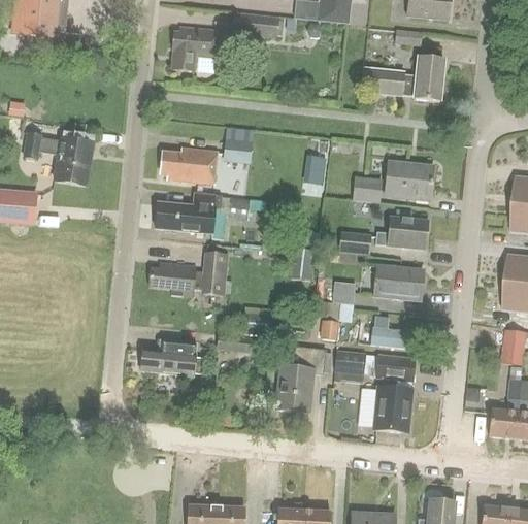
[(17,0),(13,32),(56,36),(56,30),(65,30),(68,0),(17,0)]
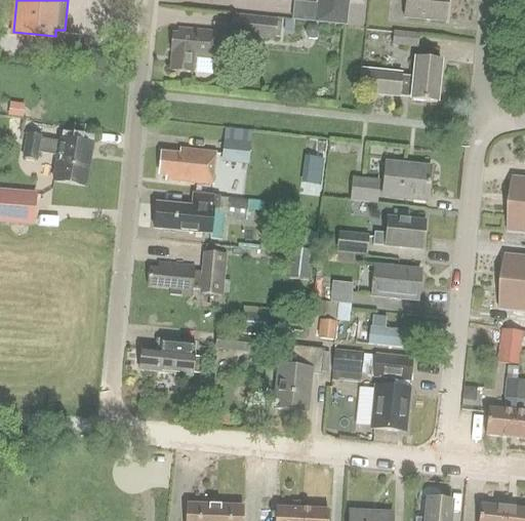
[(318,0),(317,19),(347,23),(349,0),(318,0)]
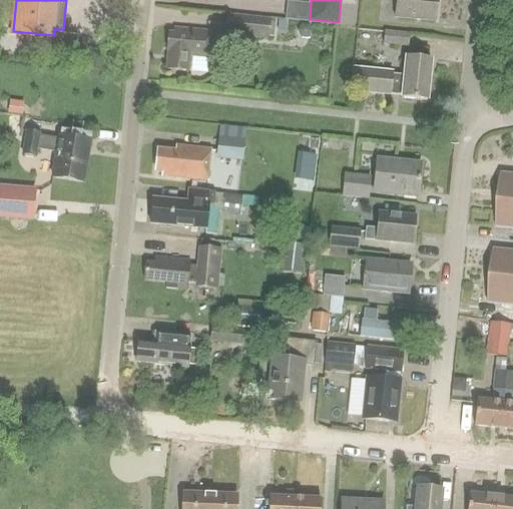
[(437,18),(439,0),(398,0),(397,14),(437,18)]
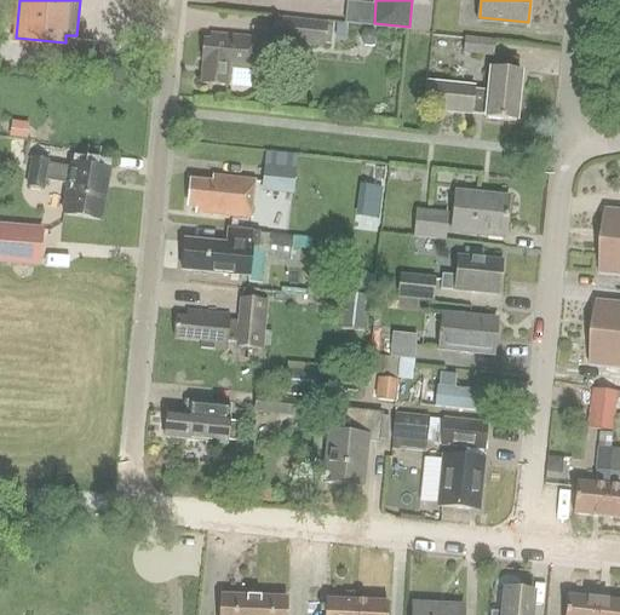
[(325,42),(327,19),(274,13),(271,38),(325,42)]
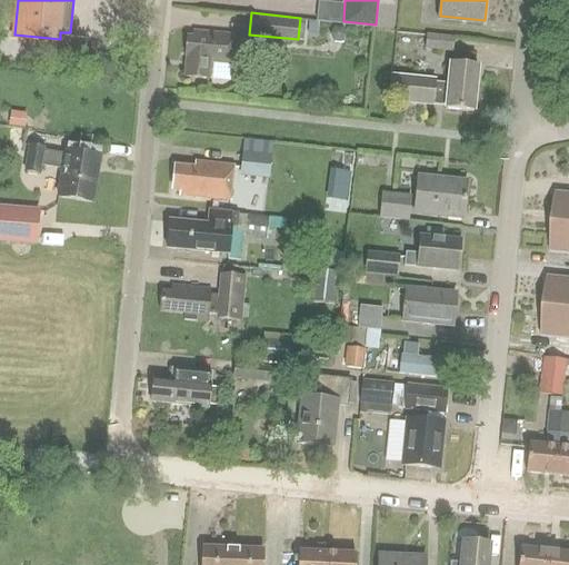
[(319,20),(309,19),(307,36),(317,37),(319,20)]
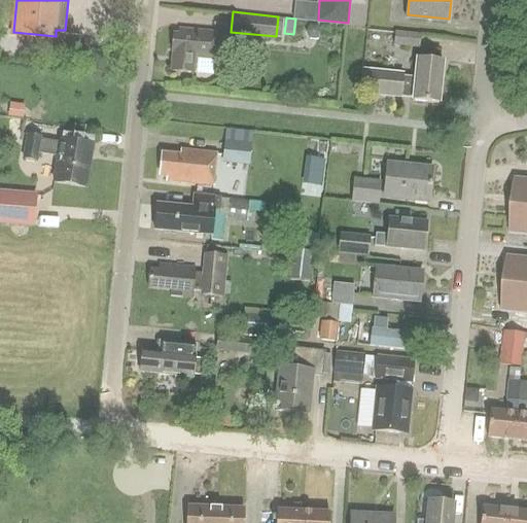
[(318,23),(310,22),(306,28),(309,35),(316,36),(321,30),(318,23)]
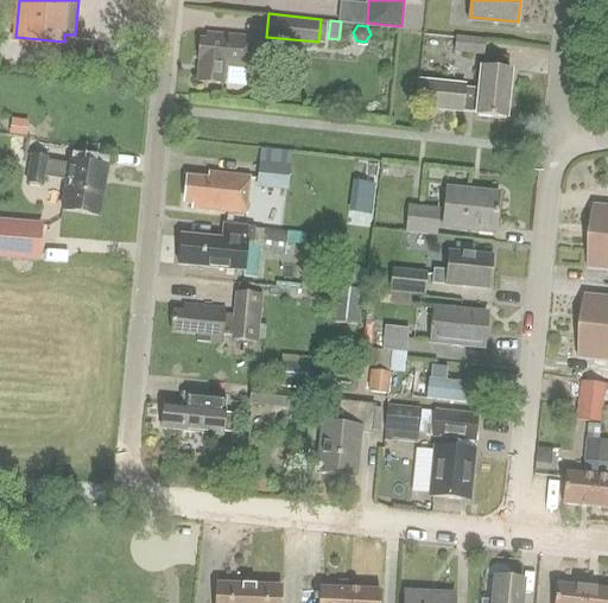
[(249,68),(253,35),(208,30),(207,36),(201,36),(197,77),(225,81),(226,65),(249,68)]
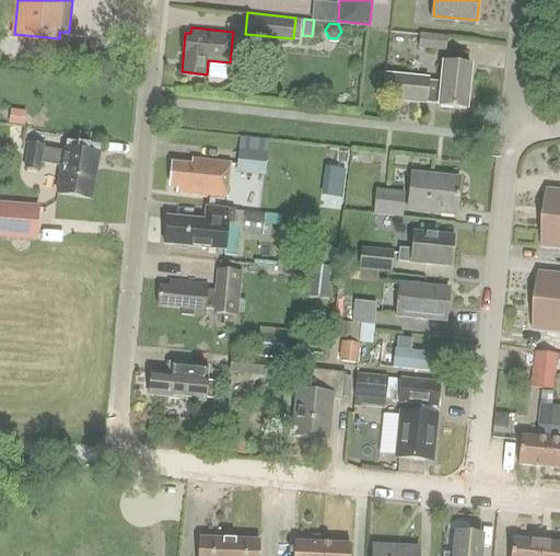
[(446,47),(447,34),(421,31),(419,44),(446,47)]
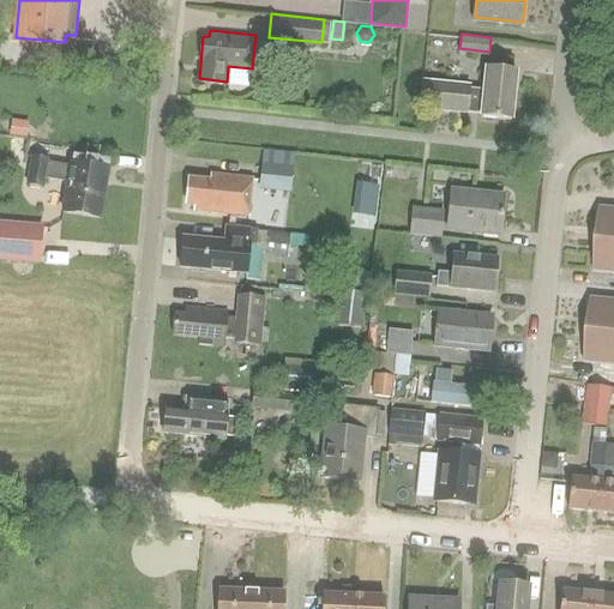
[(512,116),(518,68),(486,65),(483,88),(473,86),(473,83),(423,78),(421,104),(481,110),(481,113),(512,116)]
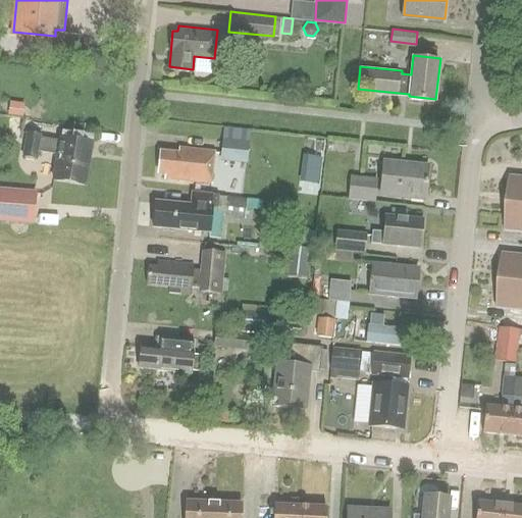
[(22,103),(10,101),(9,111),(20,112),(22,103)]
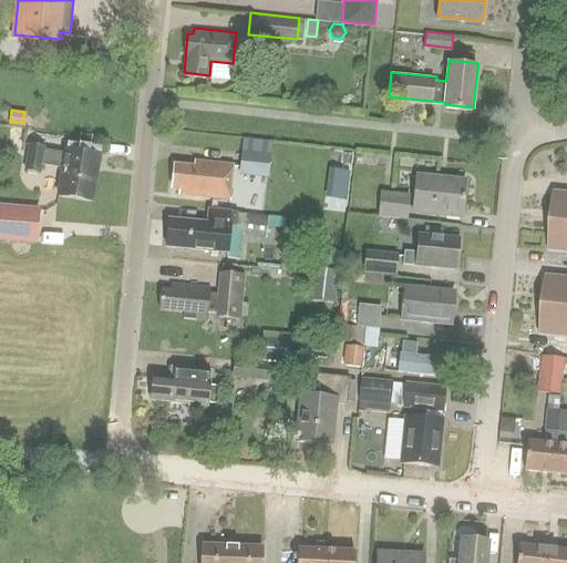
[(92,197),(100,153),(65,147),(65,150),(44,146),(45,144),(30,142),(26,167),(41,170),(42,162),(63,165),(59,192),(92,197)]
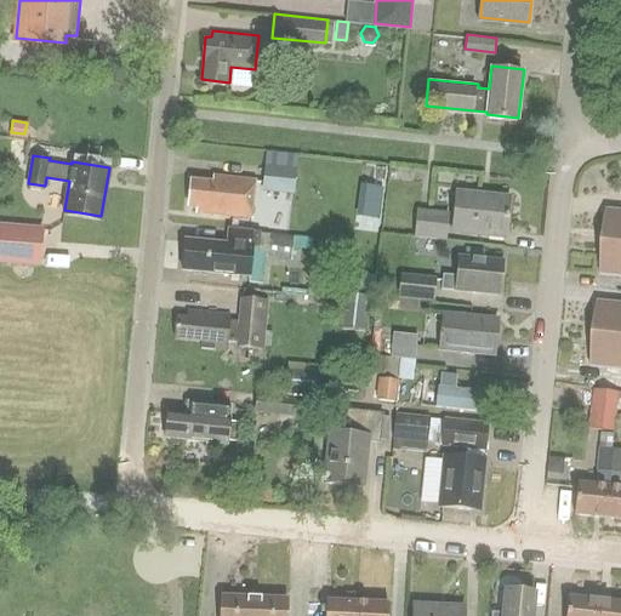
[(292,189),(295,164),(266,161),(263,187),(292,189)]
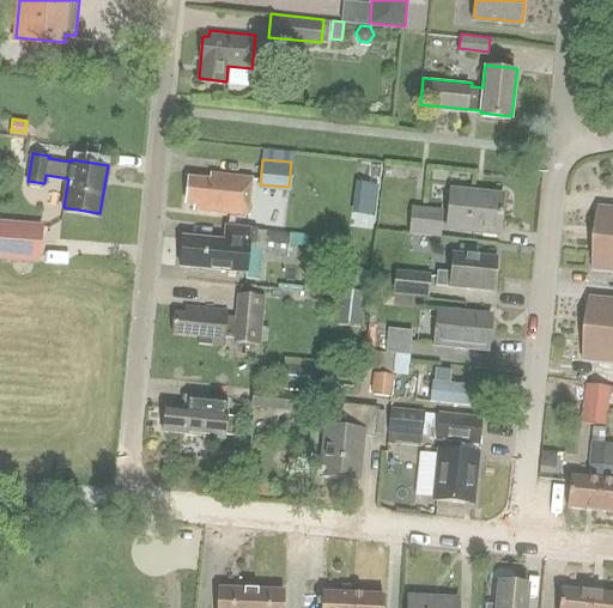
[(244,213),(248,176),(212,171),(212,178),(190,176),(187,201),(196,202),(195,207),(244,213)]
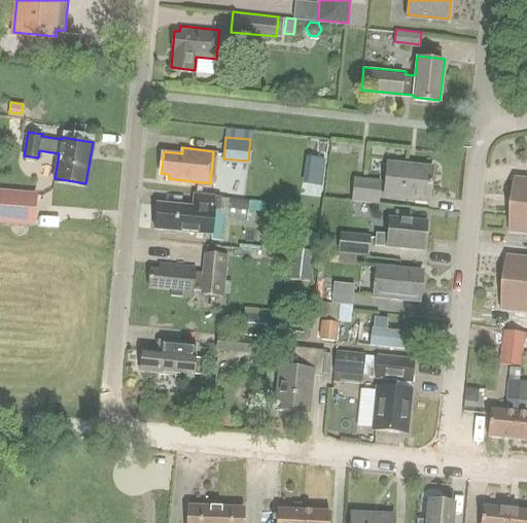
[(429,199),(432,167),(387,162),(383,194),(429,199)]
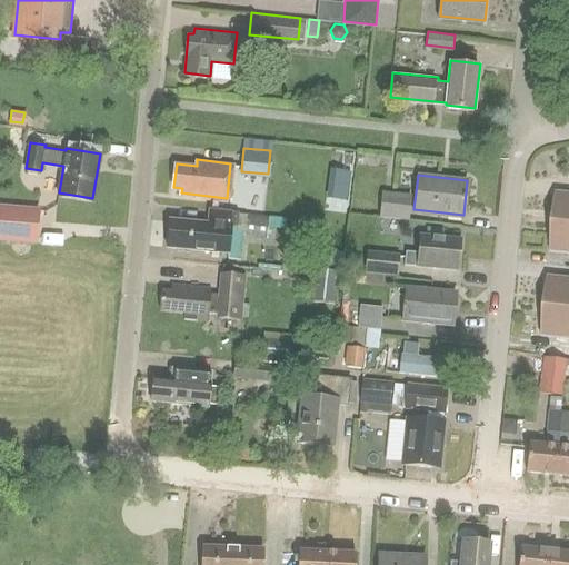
[(409,218),(410,206),(403,205),(405,192),(383,190),(381,215),(409,218)]
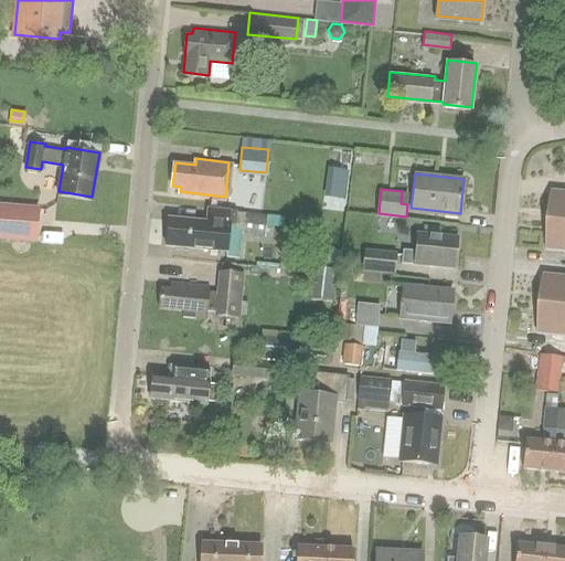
[(564,190),(551,189),(547,218),(564,219),(564,190)]
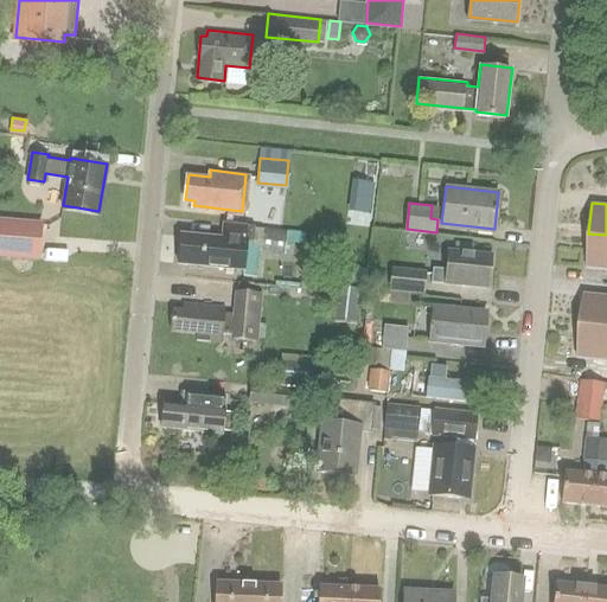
[(40,221),(0,217),(0,249),(38,253),(40,221)]
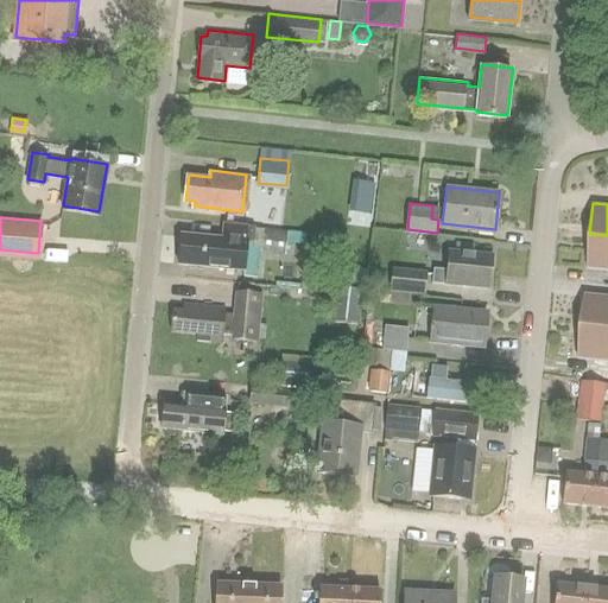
[(179,260),(245,267),(248,239),(252,239),(253,224),(223,221),(222,237),(182,233),(179,260)]
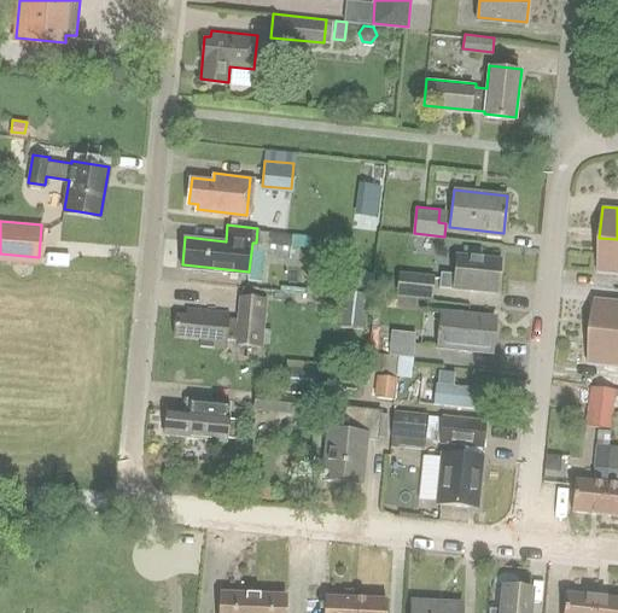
[(617,239),(599,238),(596,269),(617,270),(617,239)]
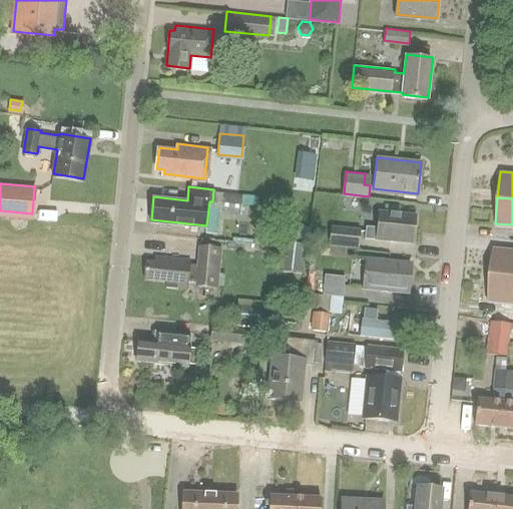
[(412,241),(415,213),(379,210),(377,226),(366,224),(365,236),(412,241)]
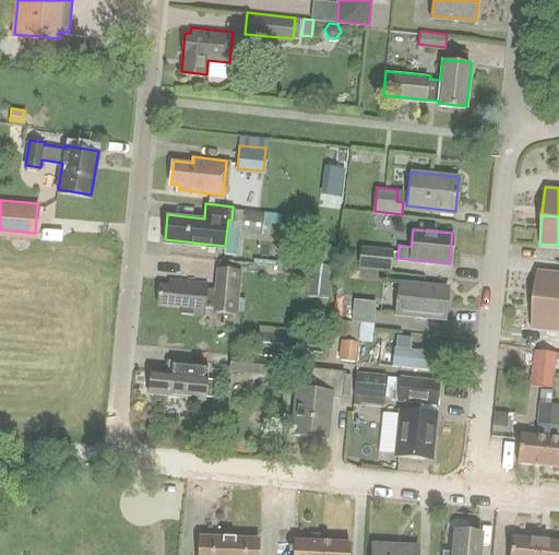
[(297,260),(299,238),(281,236),(277,262),(297,264),(297,260)]
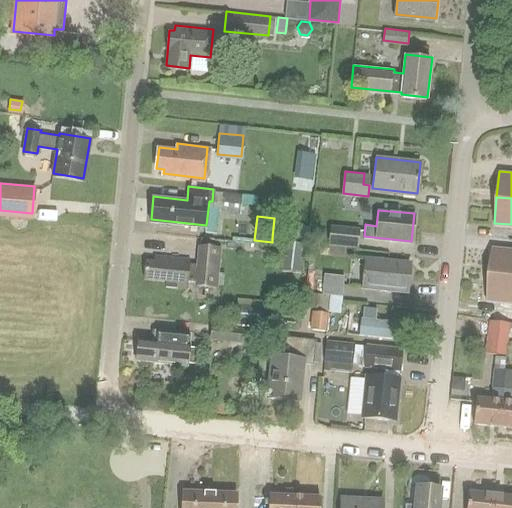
[(283,223),(282,238),(306,240),(307,225),(283,223)]
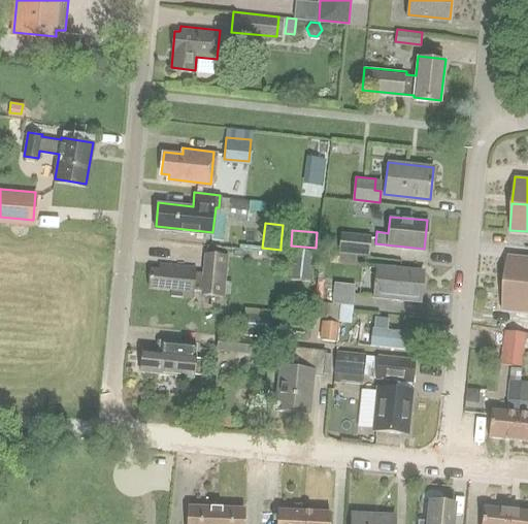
[(368,254),(369,235),(341,232),(339,251),(368,254)]
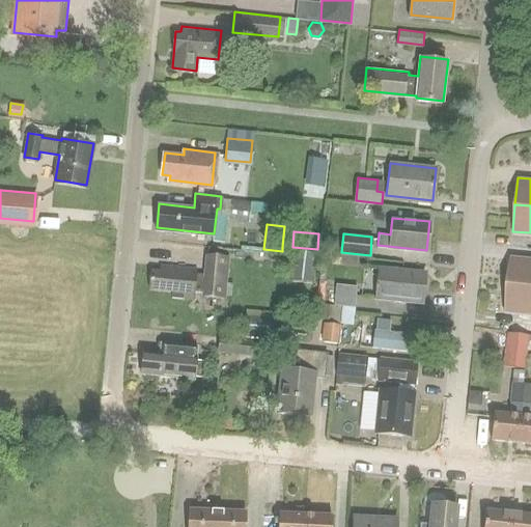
[(314,278),(317,250),(292,248),(289,276),(314,278)]
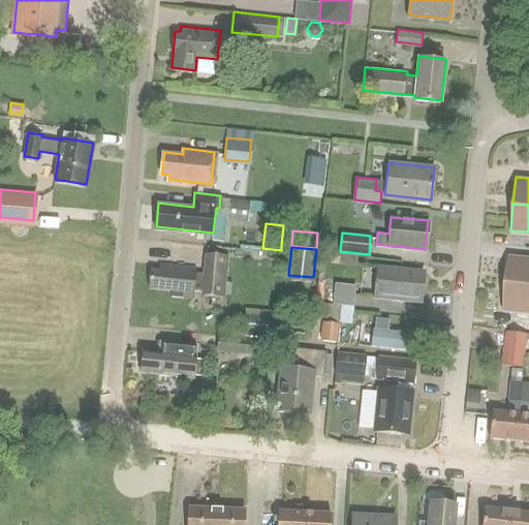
[(201,271),(195,270),(195,266),(161,263),(160,269),(152,268),(150,285),(172,287),(172,292),(192,296),(193,287),(201,288),(200,292),(225,296),(226,291),(230,291),(231,279),(226,278),(229,252),(205,249),(201,271)]
